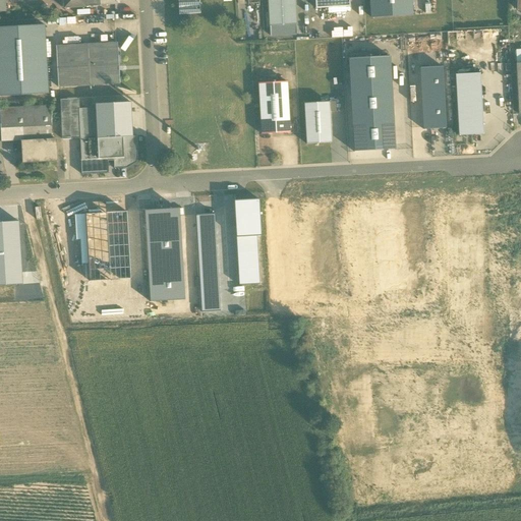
[(62,0),(63,9),(84,8),(84,7),(83,0),(62,0)]
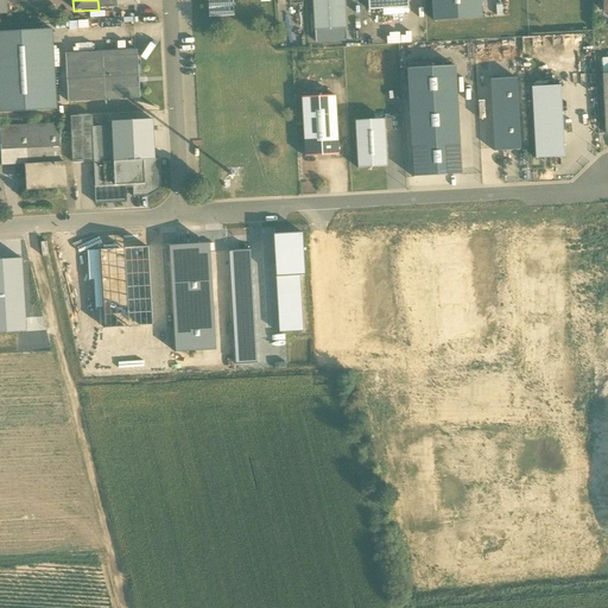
[(207,0),(209,18),(234,17),(232,0),(207,0)]
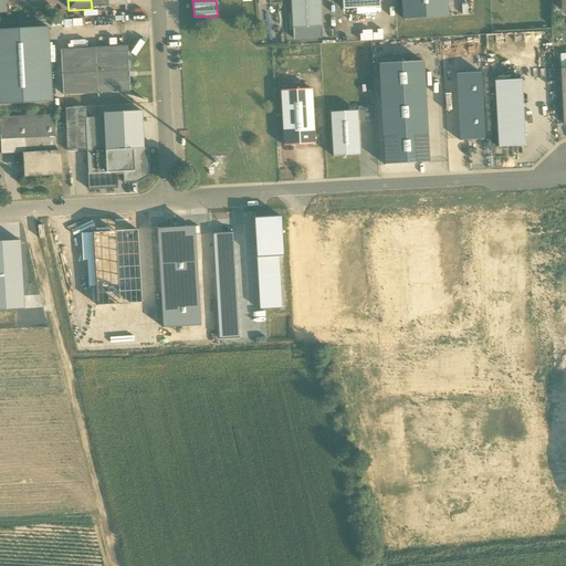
[(291,0),(293,29),(321,27),(322,27),(320,0),(291,0)]
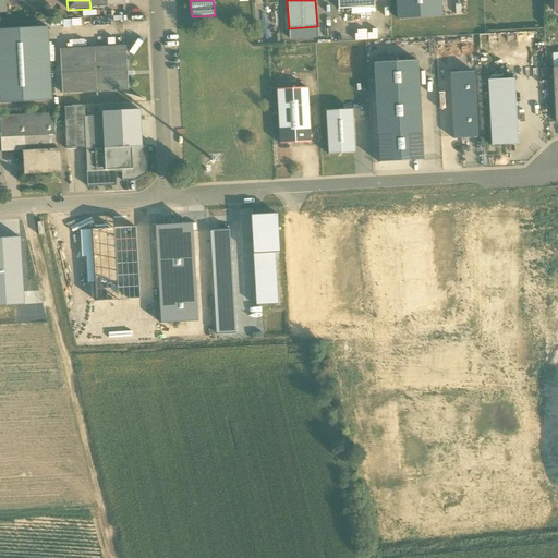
[(374,7),(373,0),(337,0),(338,9),(374,7)]
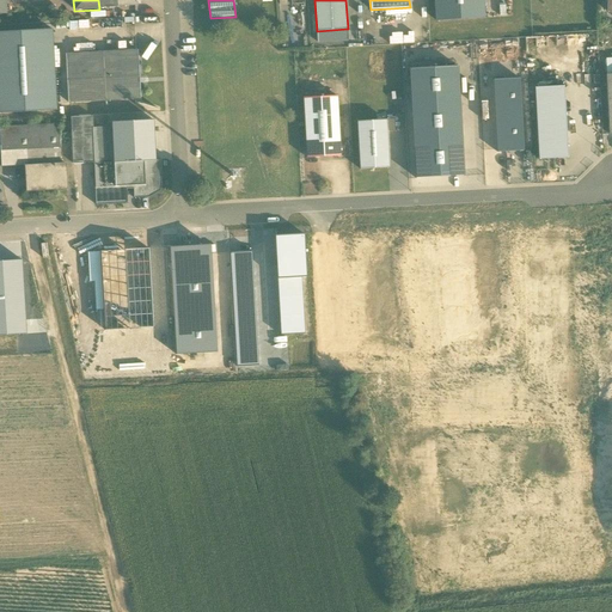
[(482,0),(434,0),(435,22),(484,18),(482,0)]
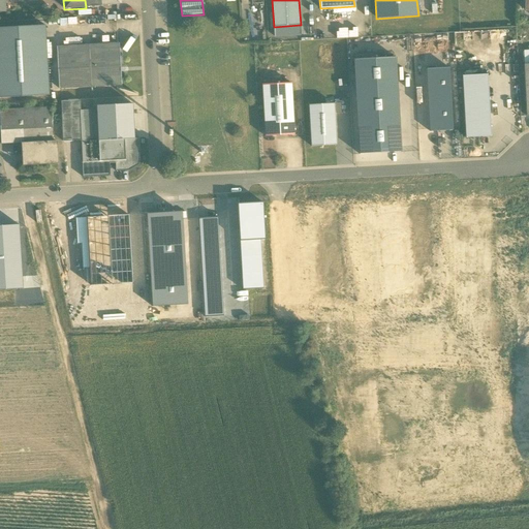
[(301,35),(300,25),(274,27),(274,36),(301,35)]
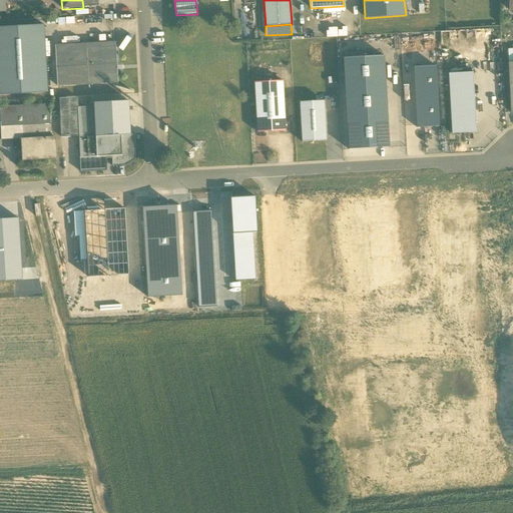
[(43,25),(0,27),(0,95),(47,93),(43,25)]
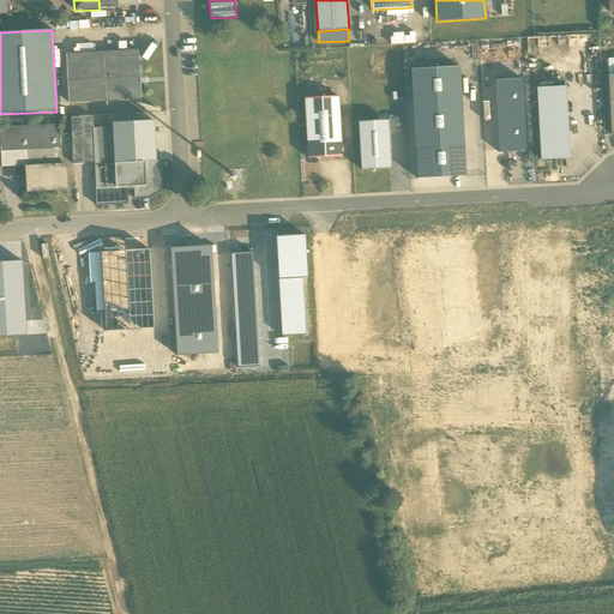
[(65,56),(68,104),(139,101),(137,52),(65,56)]
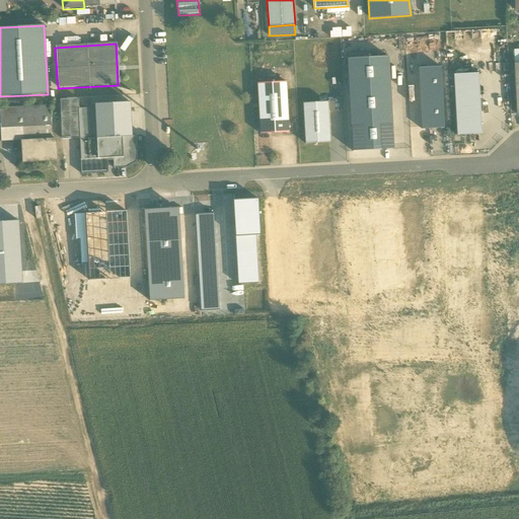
[(388,57),(347,59),(352,151),(393,149),(388,57)]
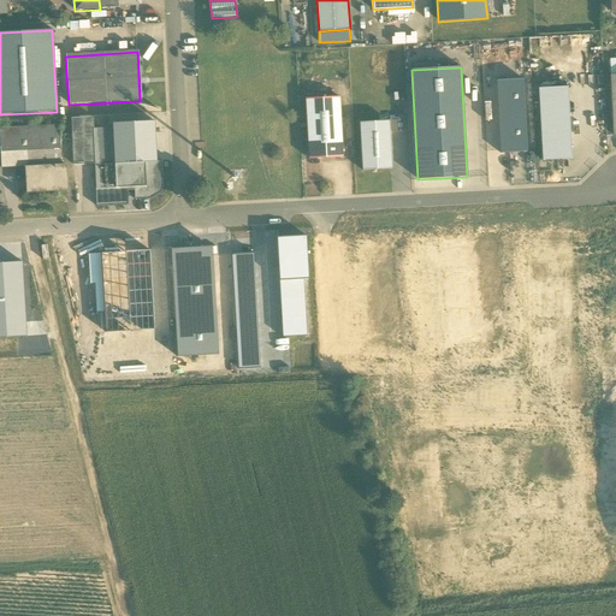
[(521,80),(497,81),(501,153),(526,152),(521,80)]
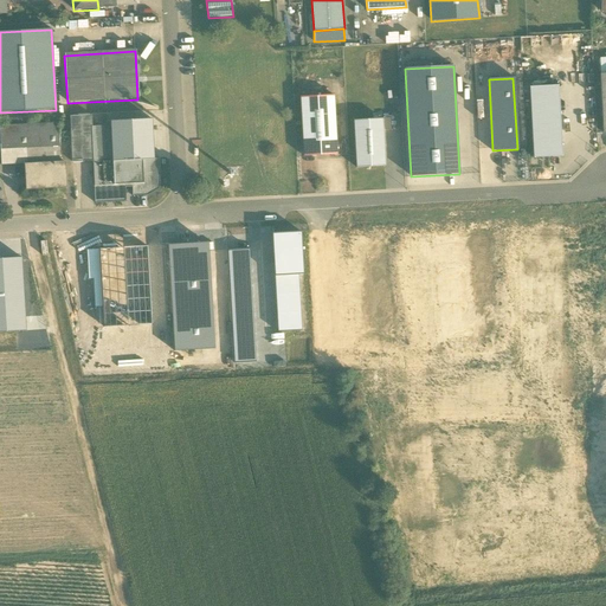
[(558,85),(529,86),(533,159),(562,156),(558,85)]
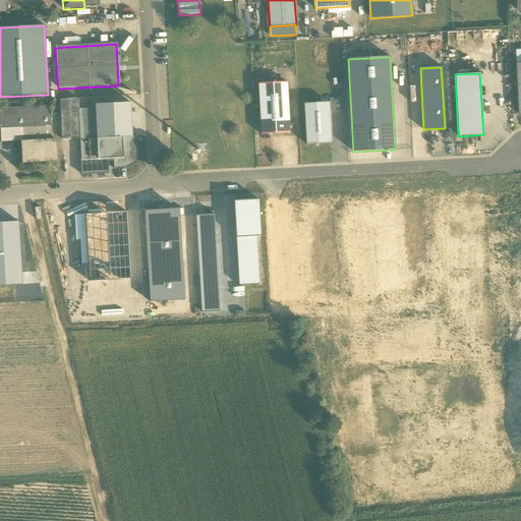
[(287,82),(257,83),(261,134),(289,133),(287,82)]
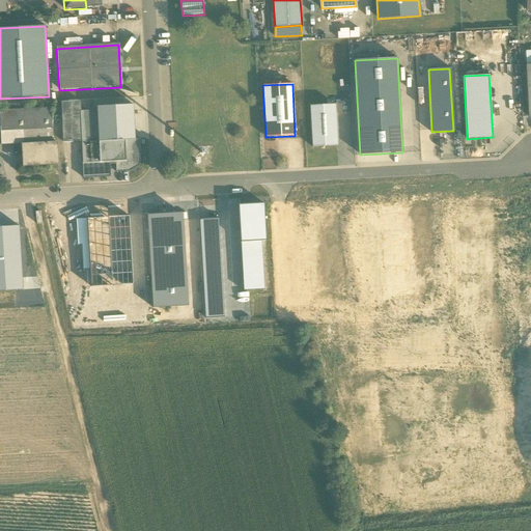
[(100,162),(99,141),(98,110),(81,111),(80,101),(61,102),(61,113),(63,142),(82,141),(83,163),(100,162)]
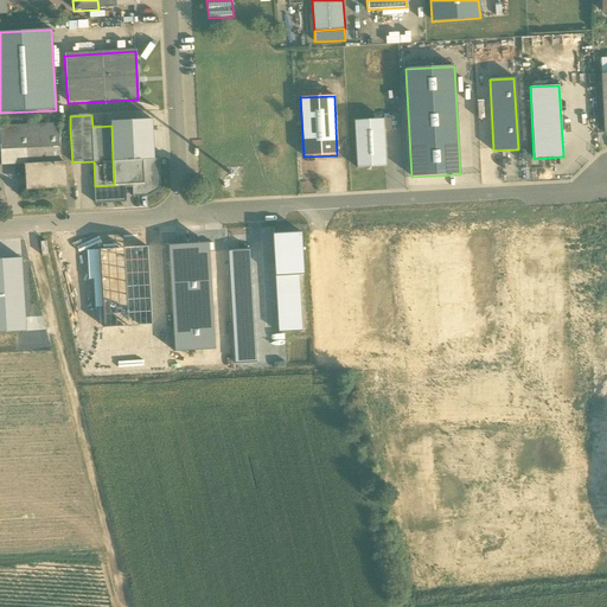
[(110,121),(112,126),(113,161),(142,160),(154,160),(152,119),(110,121)]
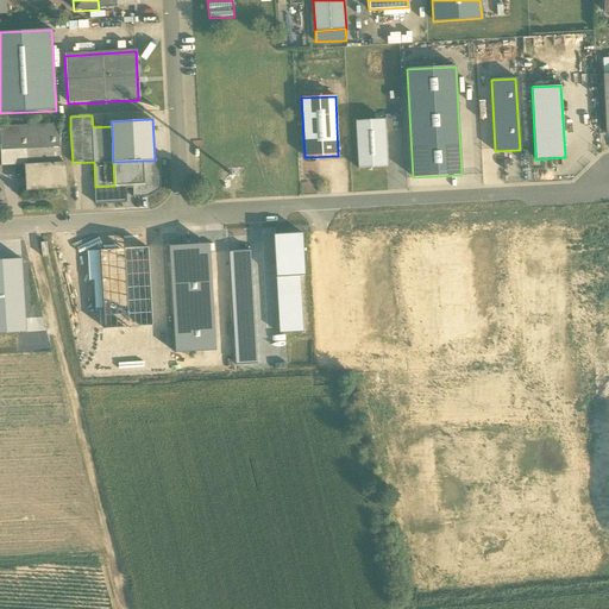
[(384,119),(356,121),(358,169),(387,168),(384,119)]
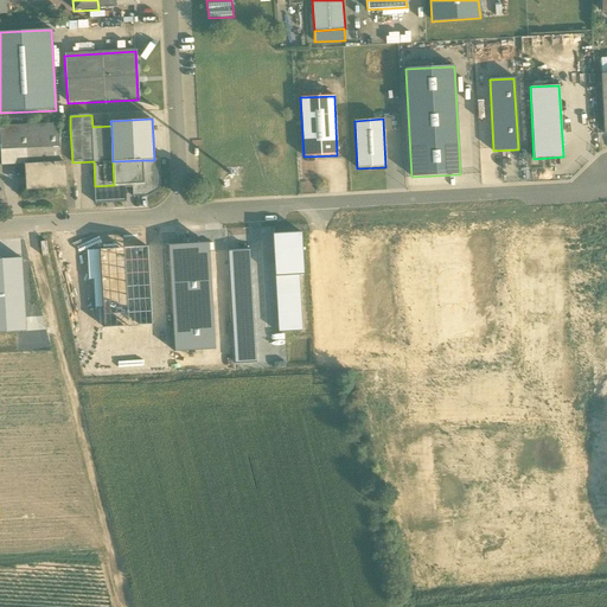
[(61,164),(58,133),(58,125),(0,127),(0,144),(1,166),(25,165),(61,164)]
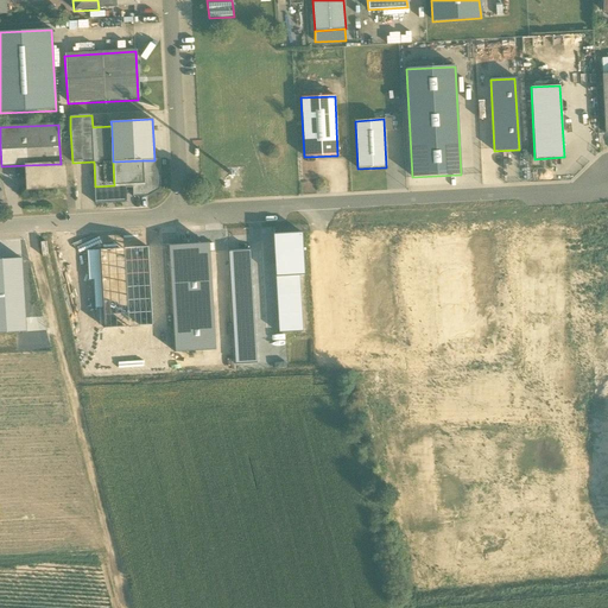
[(133,185),(133,197),(147,196),(158,190),(159,183),(160,175),(159,159),(154,160),(143,160),(144,184),(133,185)]
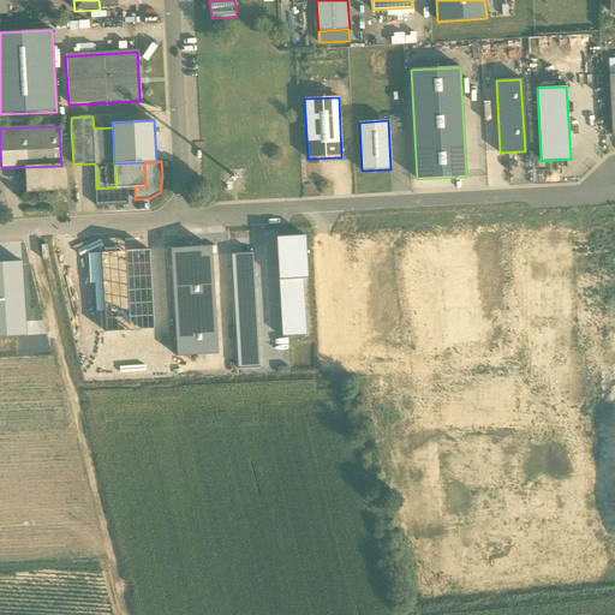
[(114,163),(115,187),(126,187),(135,187),(145,186),(144,162),(114,163)]
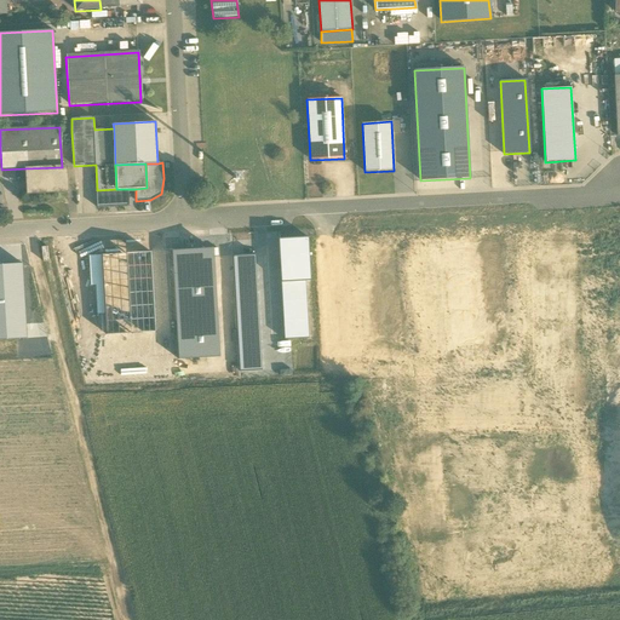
[(26,168),(27,195),(68,193),(65,166),(62,167),(26,168)]
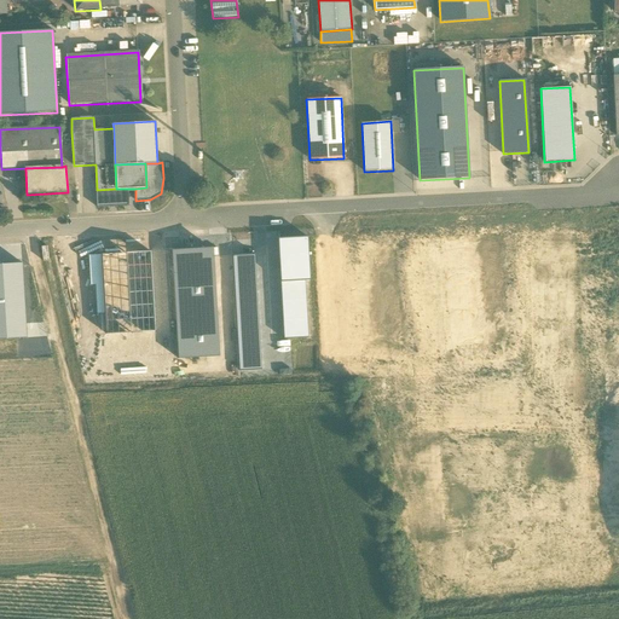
[(97,190),(97,207),(128,206),(127,189),(116,189),(97,190)]
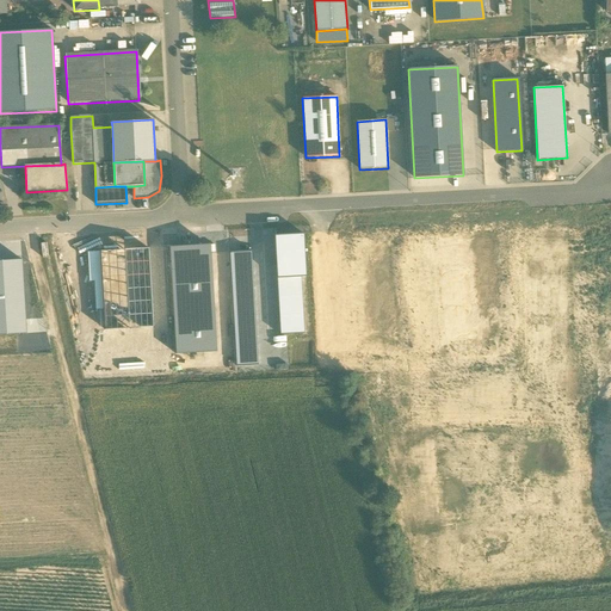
[(275,235),(277,278),(301,277),(306,277),(303,234),(275,235)]
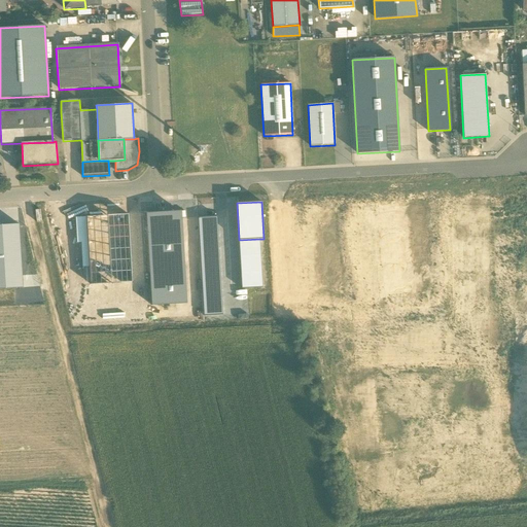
[(179,211),(146,213),(151,306),(184,304),(179,211)]
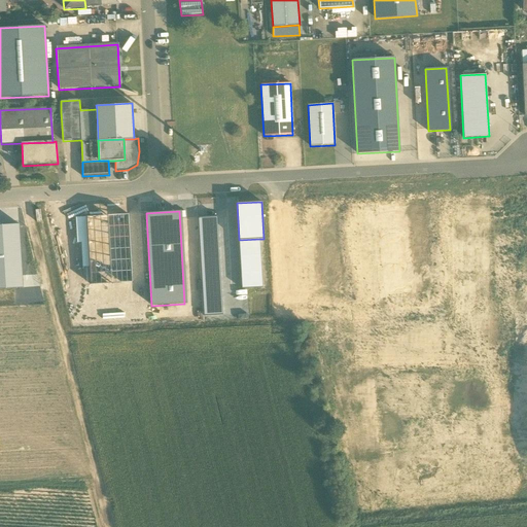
[(128,214),(86,216),(90,268),(91,285),(132,282),(128,214)]
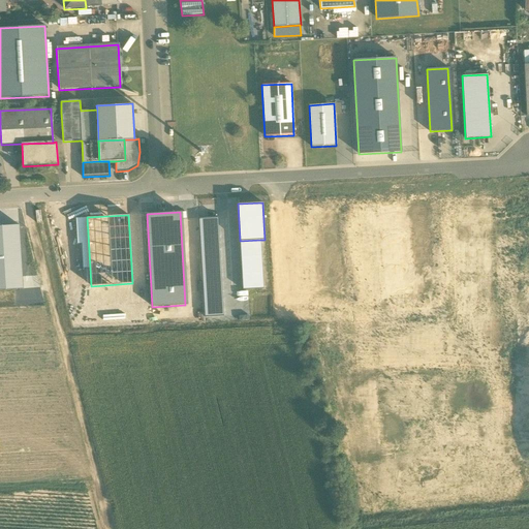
[(87,217),(76,218),(78,244),(82,244),(83,269),(90,269),(87,217)]
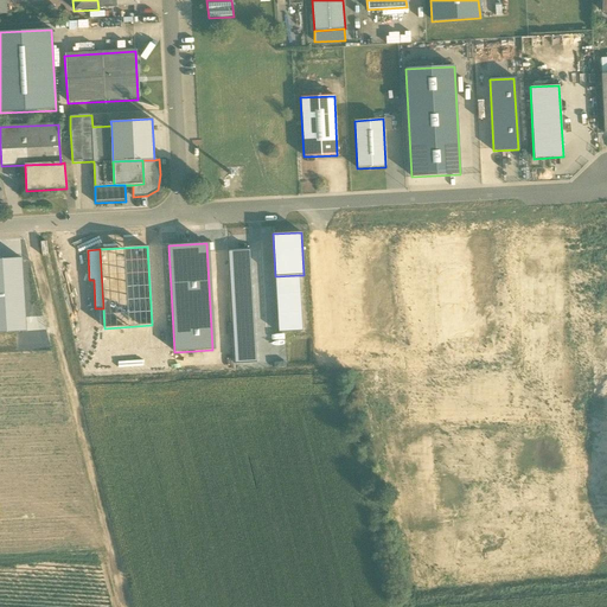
[(249,249),(228,250),(235,364),(256,363),(249,249)]
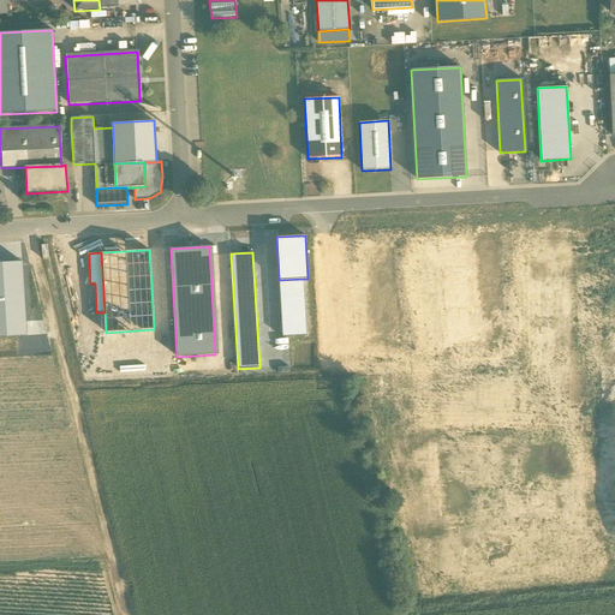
[(22,262),(0,262),(0,338),(27,336),(22,262)]
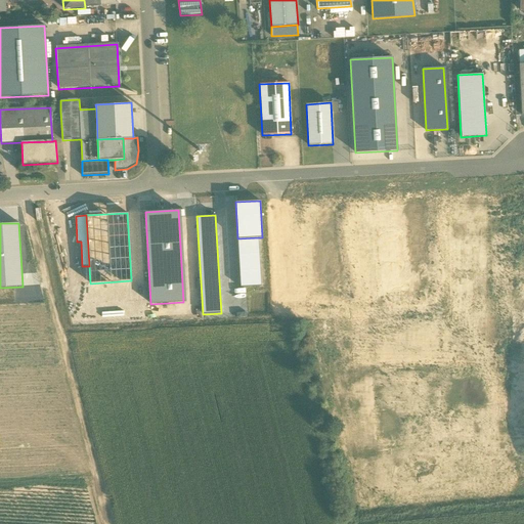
[(261,287),(258,237),(237,238),(241,288),(261,287)]
